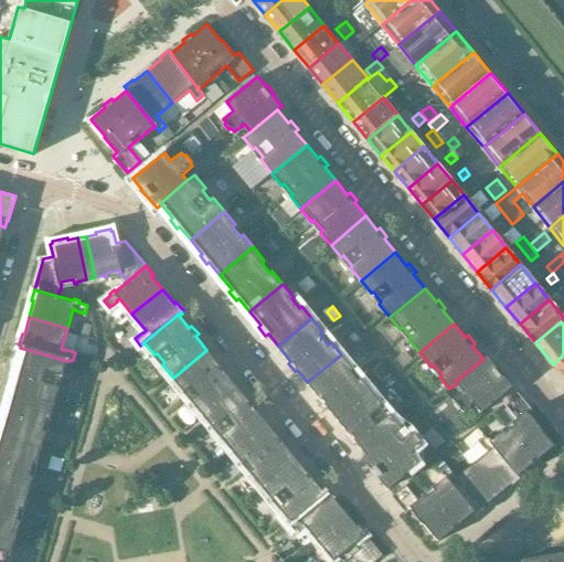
[(372,350),(363,339),(354,346),(364,357),(372,350)]
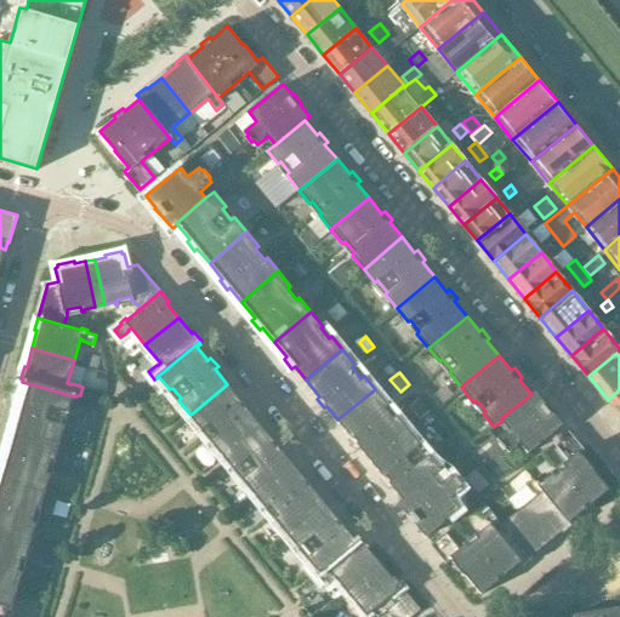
[(20,410),(13,428),(61,443),(67,424),(63,423),(67,410),(70,411),(74,396),(27,383),(22,399),(18,398),(16,409),(20,410)]
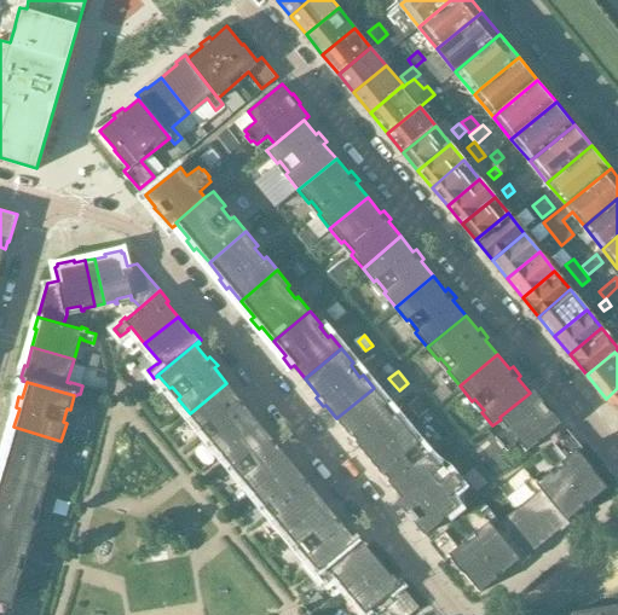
[(445,382),(434,390),(442,400),(452,390),(445,382)]
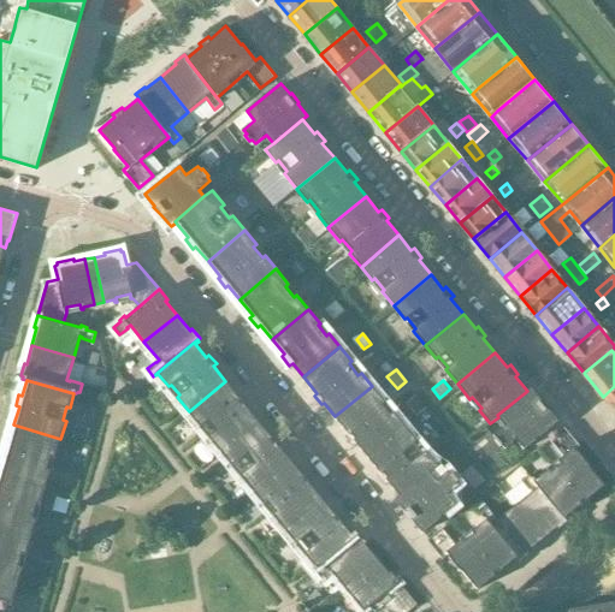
[(237,396),(225,381),(189,411),(200,426),(203,423),(212,433),(208,435),(220,450),(258,420),(246,405),(248,403),(241,393),(237,396)]
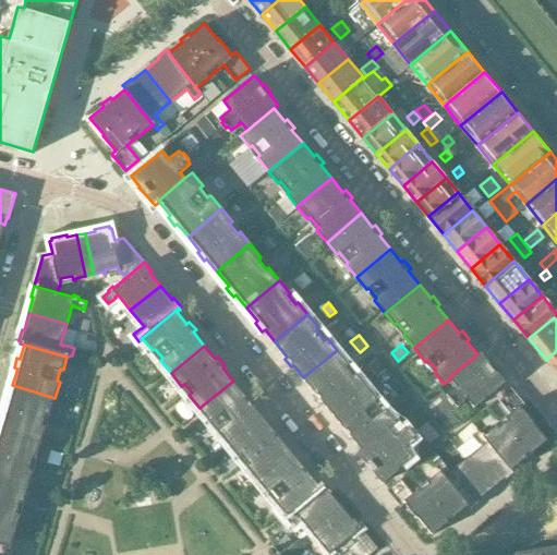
[(337,350),(303,377),(315,391),(313,394),(321,402),(323,400),(333,412),(365,385),(354,372),(352,374),(344,364),(348,363),(337,350)]
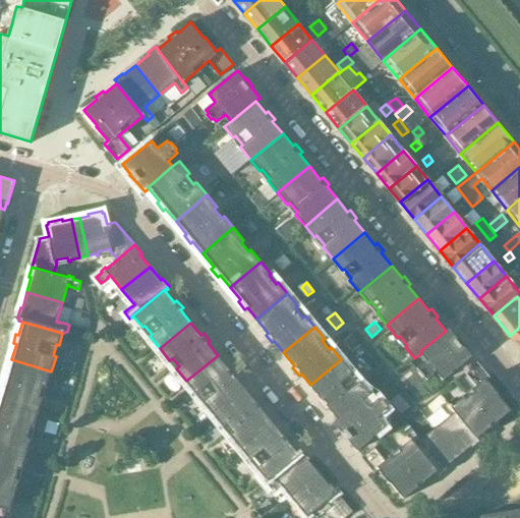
[(519,327),(510,336),(519,348),(519,327)]
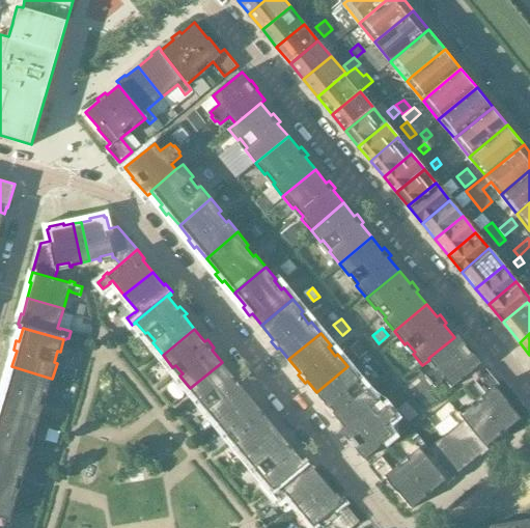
[(458,334),(454,337),(428,358),(429,360),(436,367),(426,376),(428,378),(427,380),(429,383),(431,385),(434,384),(436,387),(445,380),(451,387),(481,362),(473,352),(474,351),(467,343),(466,343),(458,334)]
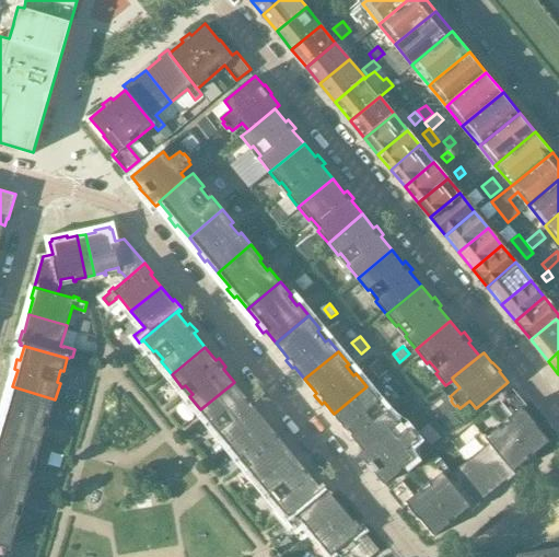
[(245,396),(234,382),(200,409),(211,422),(213,420),(221,430),(219,432),(230,445),(264,418),(252,404),(255,402),(248,394),(245,396)]
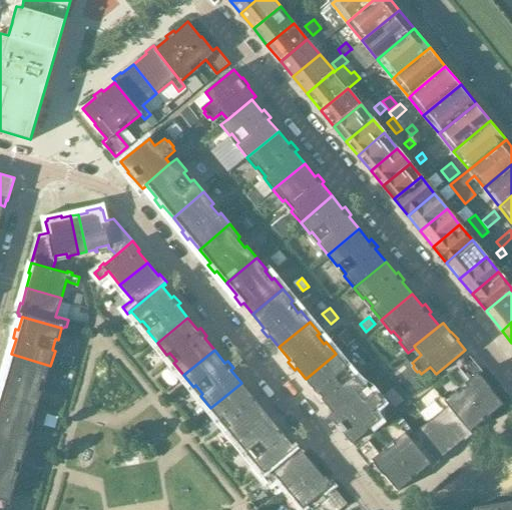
[(40,391),(43,380),(46,381),(49,372),(52,372),(53,367),(50,366),(11,354),(7,370),(4,369),(1,379),(4,380),(0,392),(0,395),(38,406),(43,391),(40,391)]
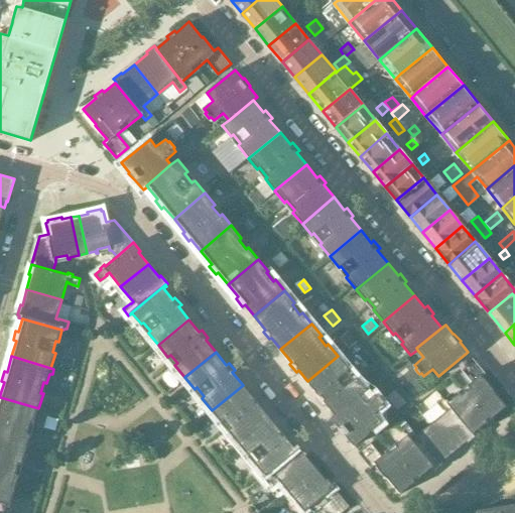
[(338,356),(307,381),(318,395),(316,397),(323,404),(326,402),(335,414),(360,394),(361,395),(366,390),(356,378),(354,380),(347,371),(349,369),(338,356)]
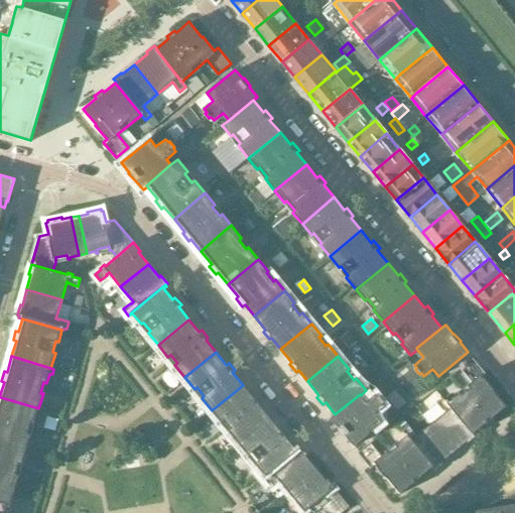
[(505,405),(493,390),(493,389),(482,375),(486,372),(473,357),(461,367),(465,372),(472,380),(467,384),(446,400),(473,432),(485,422),(487,425),(495,418),(493,416),(505,405)]
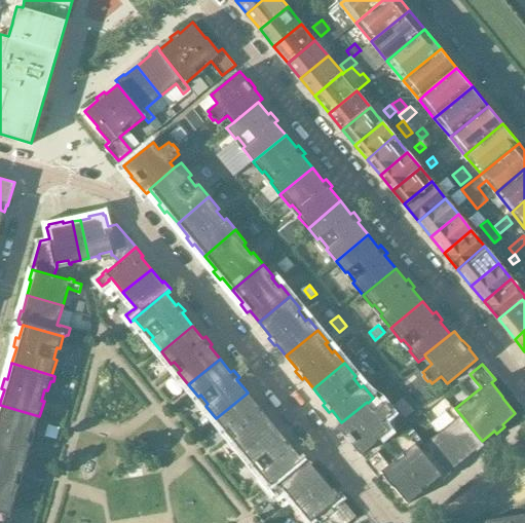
[(420,373),(407,385),(412,390),(425,379),(423,376),(420,373)]
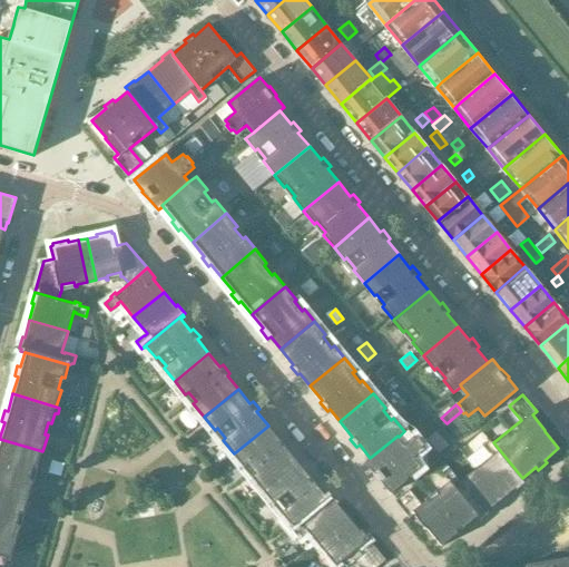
[(280,439),(268,426),(234,453),(245,467),(247,465),(255,473),(252,476),(263,489),(297,461),(286,448),(290,446),(282,437),(280,439)]
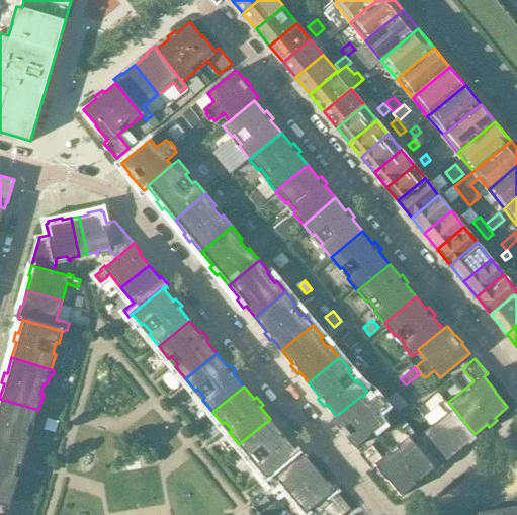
[(361,396),(336,416),(332,420),(340,429),(340,430),(346,438),(347,437),(355,447),(383,423),(377,416),(386,409),(383,405),(384,404),(380,399),(379,400),(376,397),(368,404),(362,397),(361,396)]
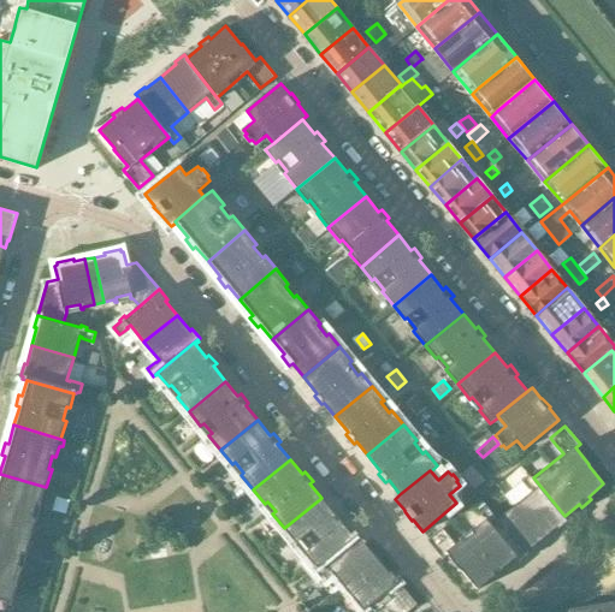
[(565,516),(533,477),(532,479),(528,473),(521,480),(530,491),(514,503),(542,538),(557,526),(559,527),(568,520),(565,516)]
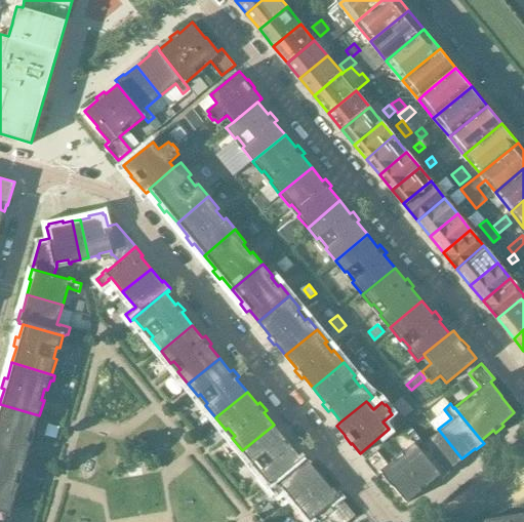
[(0,448),(28,456),(32,442),(29,441),(32,430),(35,431),(39,415),(0,404),(0,448)]
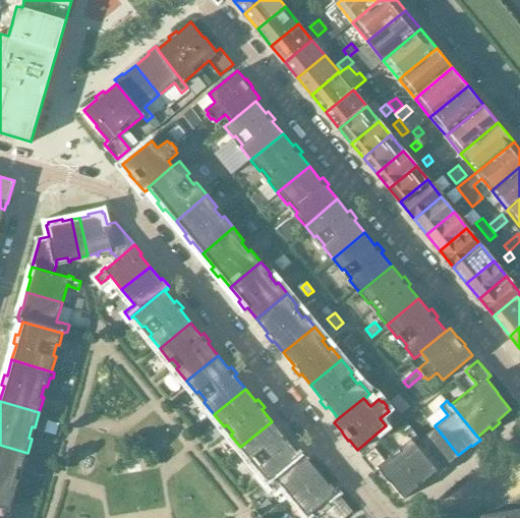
[(282,434),(272,421),(240,447),(250,459),(253,457),(260,466),(257,468),(267,478),(268,479),(302,451),(300,450),(297,452),(289,442),(291,440),(285,432),(282,434)]
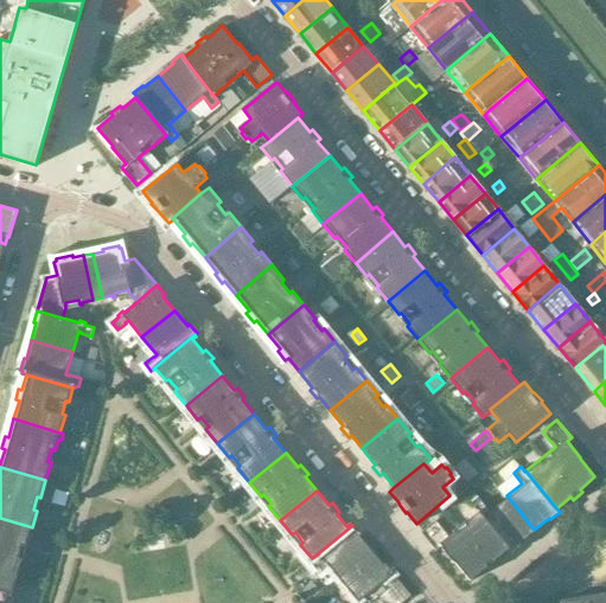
[(473,506),(477,511),(508,547),(509,547),(511,551),(521,544),(520,541),(534,530),(506,495),(489,511),(479,500),(473,506)]
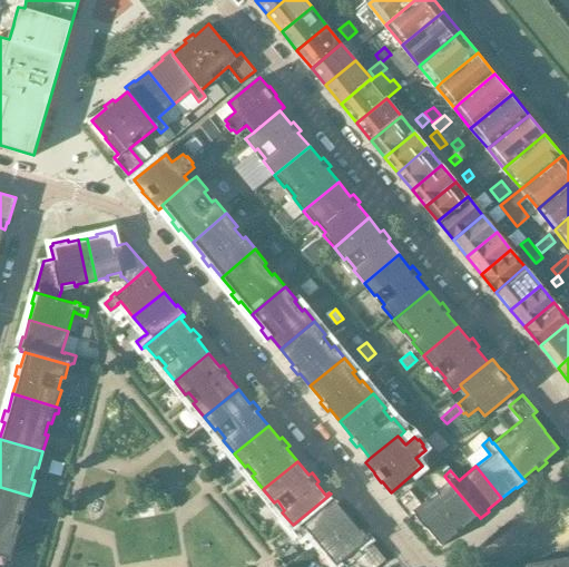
[(477,515),(448,480),(427,498),(421,502),(409,488),(395,499),(410,516),(413,512),(427,528),(428,527),(441,545),(455,533),(458,536),(467,528),(464,526),(477,515)]
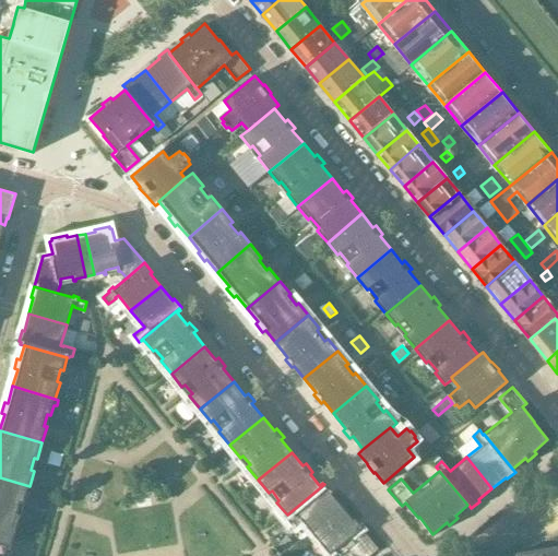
[(0,525),(16,531),(21,515),(18,513),(21,503),(24,503),(30,486),(0,477),(0,525)]
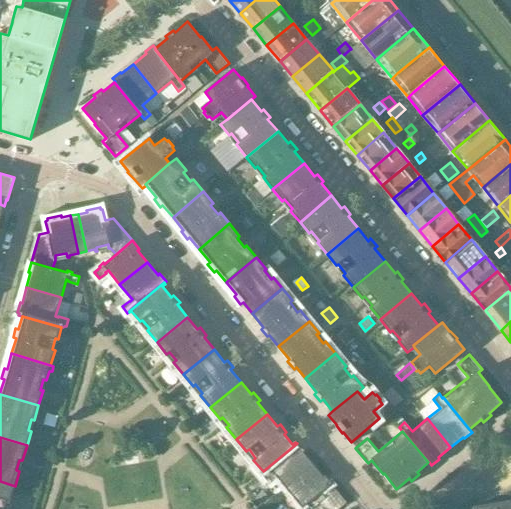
[(298,442),(297,443),(263,471),(262,470),(260,472),(261,473),(260,474),(265,480),(272,474),(271,473),(273,472),(286,487),(313,463),(303,451),(305,450),(298,442)]
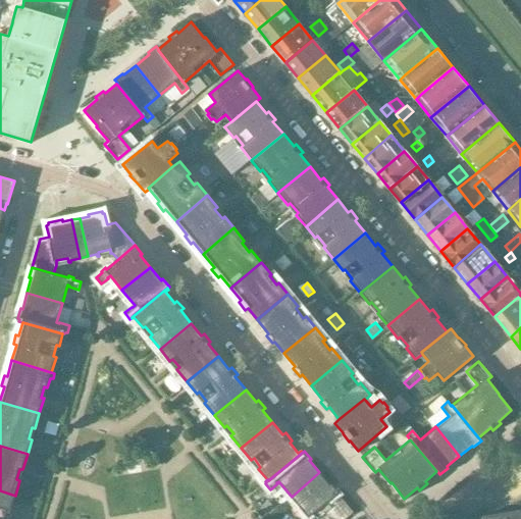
[(39,460),(35,473),(47,476),(51,463),(39,460)]
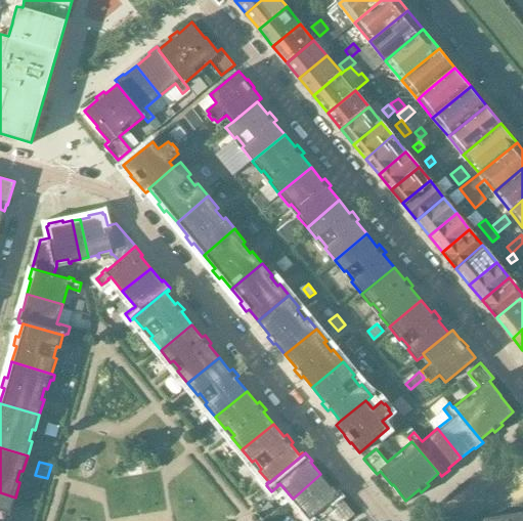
[(331,487),(320,474),(293,498),(309,518),(314,514),(319,519),(327,514),(332,520),(344,520),(355,513),(343,498),(342,500),(338,494),(339,493),(333,485),(331,487)]
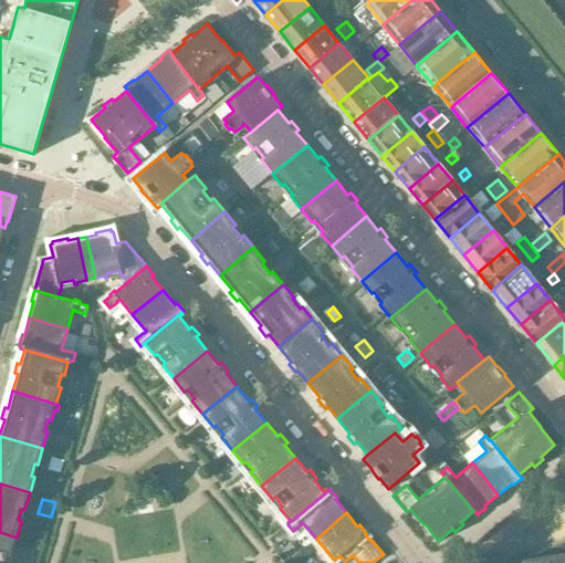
[(0,562),(4,562),(9,553),(11,554),(17,538),(0,532),(0,562)]
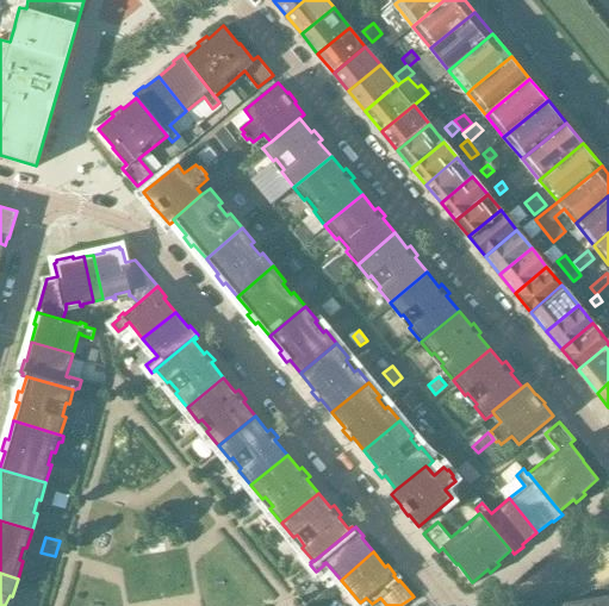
[(564,605),(608,605),(608,594),(564,603),(564,605)]
